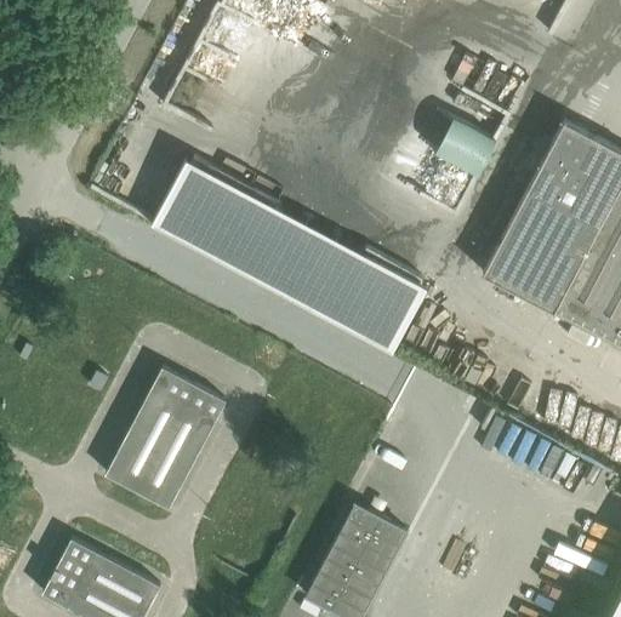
[(620,150),(564,120),(483,273),(620,346),(620,150)]
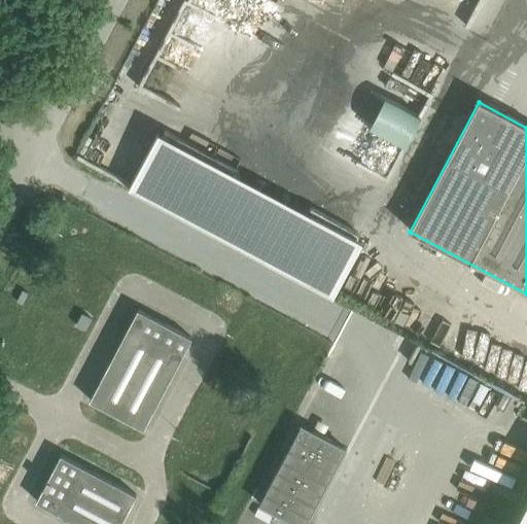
[(117,199),(331,294),(358,235),(144,139),(117,199)]
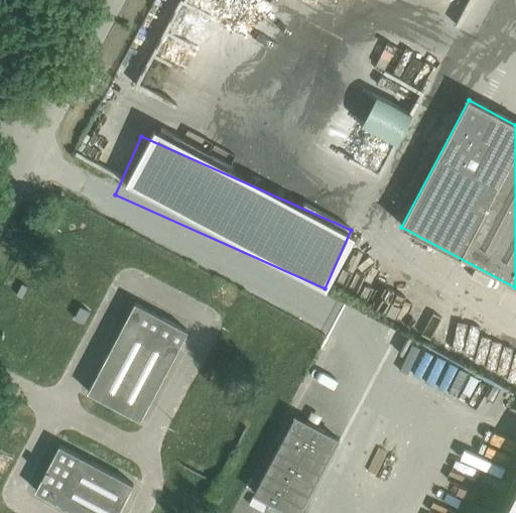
[(37,224),(32,234),(43,240),(48,230),(43,227),(37,224)]
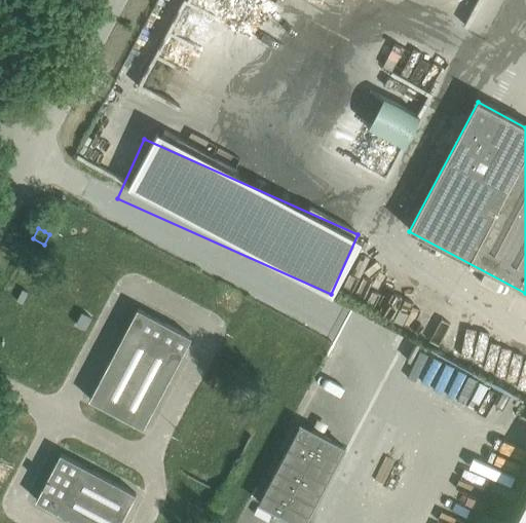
[(138,311),(89,402),(143,431),(191,339),(138,311)]
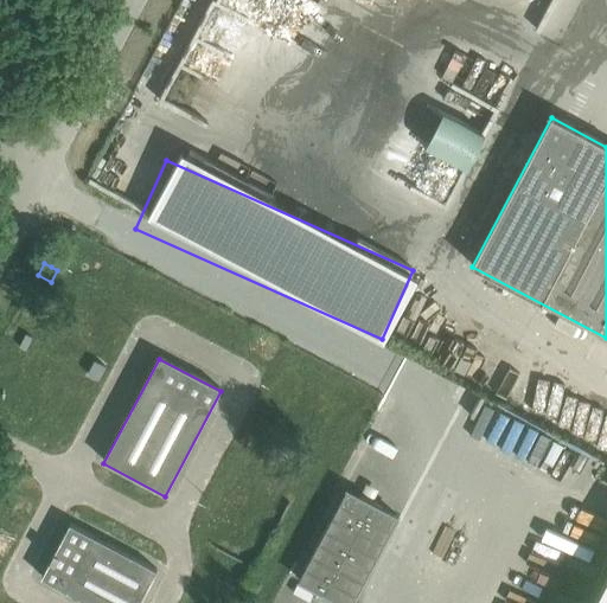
[(346,492),(298,582),(337,602),(353,602),(397,519),(346,492)]
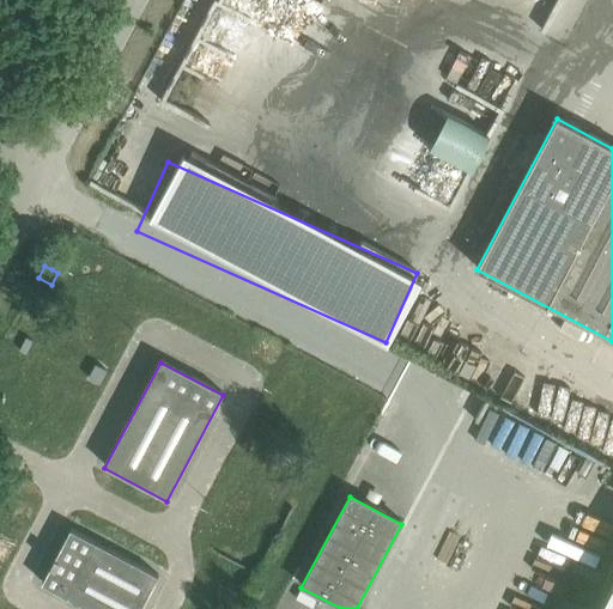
[(141,608),(158,579),(71,531),(42,585),(86,608),(141,608)]
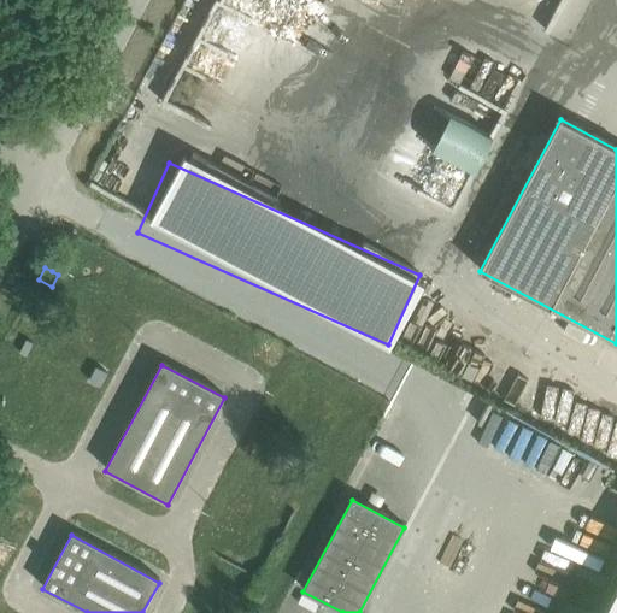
[(616,612),(616,584),(601,612),(616,612)]
